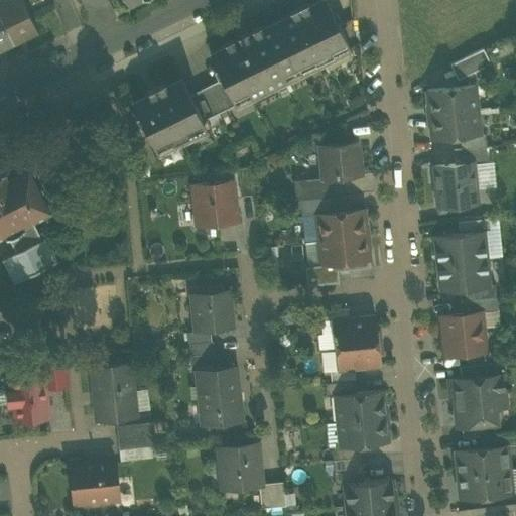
[(0,3),(0,13),(13,40),(37,28),(22,0),(21,0),(9,6),(6,1),(0,3)]
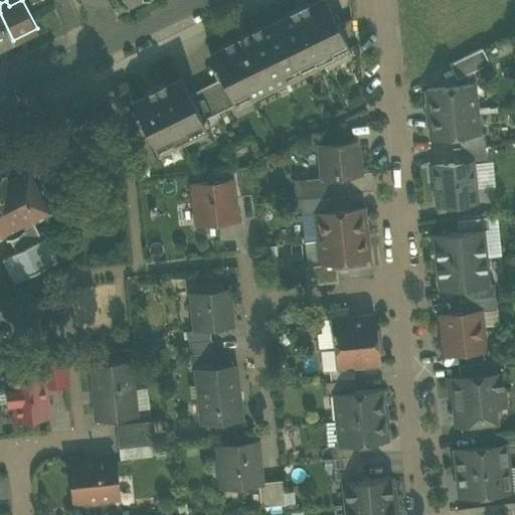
[(222,77),(232,99),(247,91),(250,96),(287,77),(285,72),(314,58),(316,63),(334,54),(332,49),(347,42),(326,0),(317,0),(210,52),(222,77)]
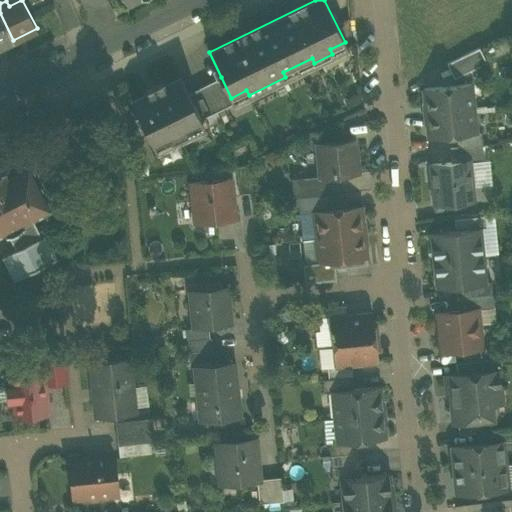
[(0,46),(13,40),(0,13),(0,46)]
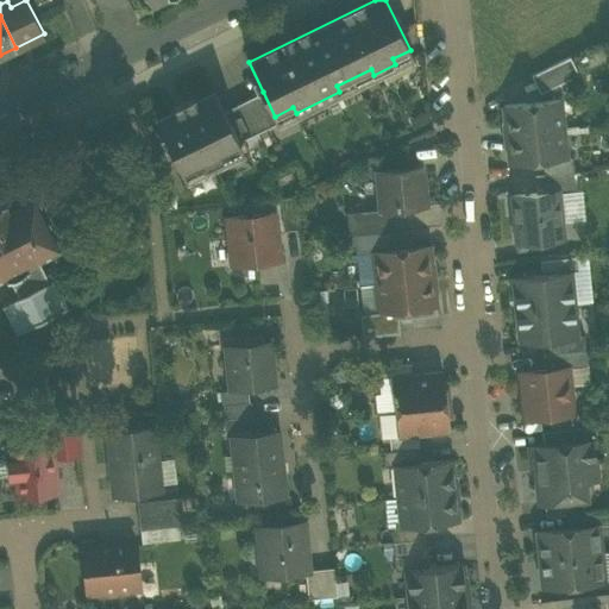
[(393,58),(395,64),(414,56),(410,50),(393,58)]
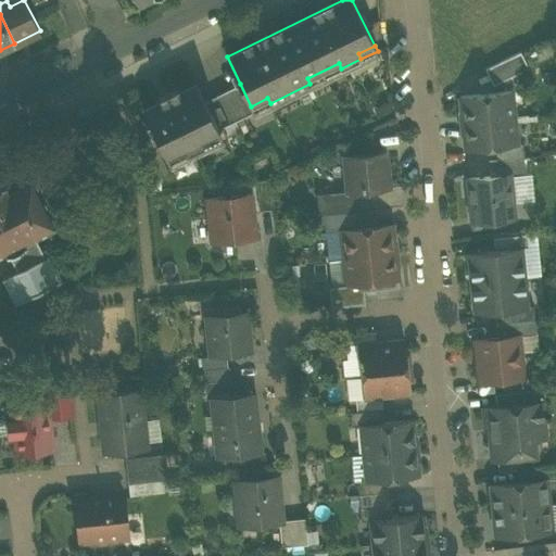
[(485,68),(493,84),(528,66),(520,51),(485,68)]
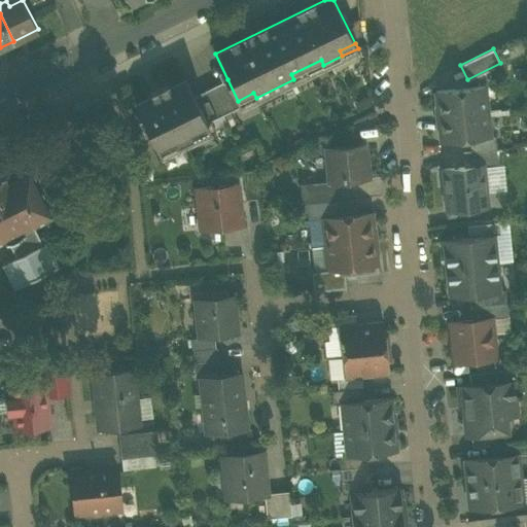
[(291,74),(293,79),(323,65),(321,60),(291,74)]
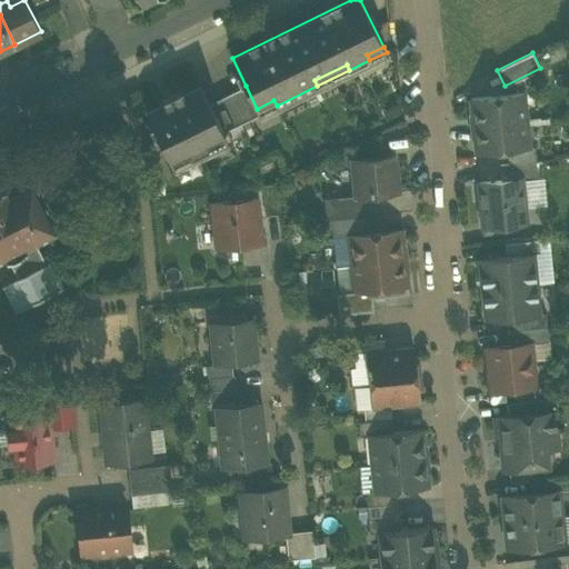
[(147,111),(173,168),(228,141),(223,131),(209,102),(201,85),(147,111)]
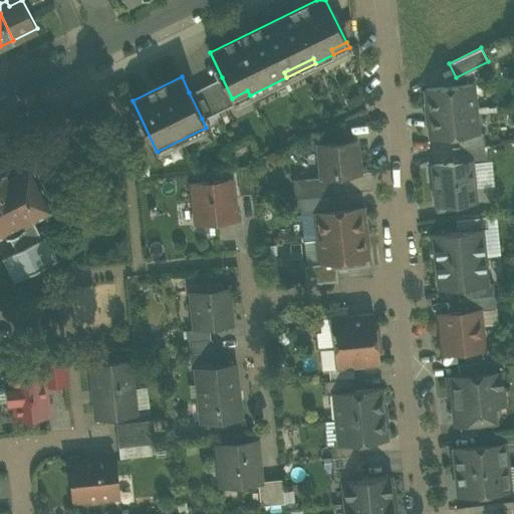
[(189,92),(202,118),(234,103),(232,98),(222,77),(189,92)]
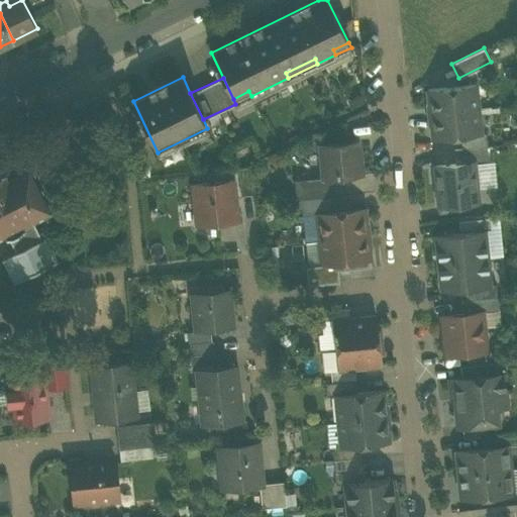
[(427,89),(430,114),(479,109),(476,84),(427,89)]
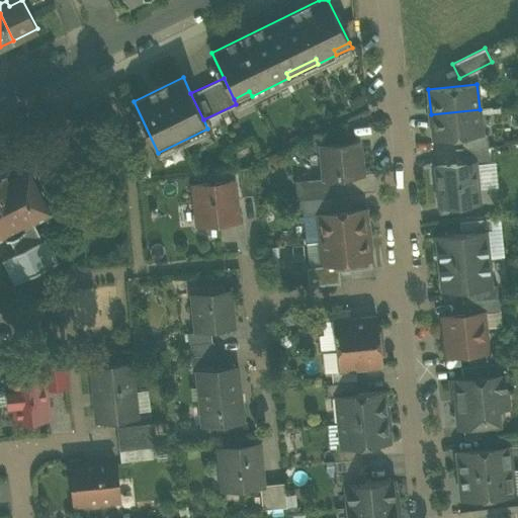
[(234,99),(236,104),(252,96),(249,91),(234,99)]
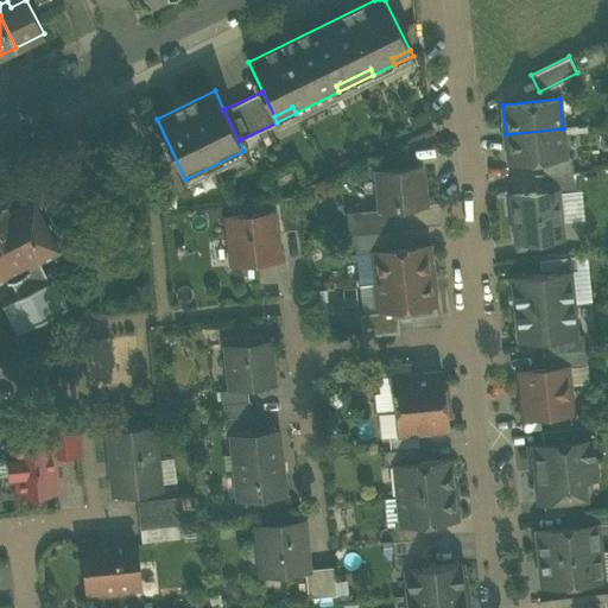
[(565,157),(563,128),(506,134),(510,164),(543,160),(565,158),(565,157)]
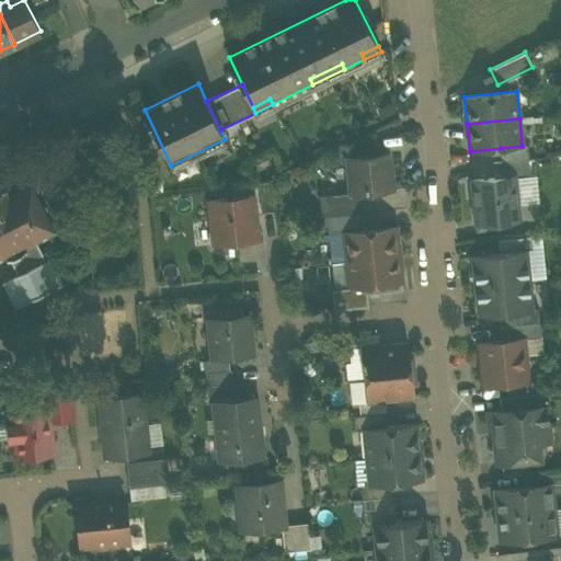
[(501,148),(502,161),(528,158),(526,145),(522,145),(522,146),(501,148)]
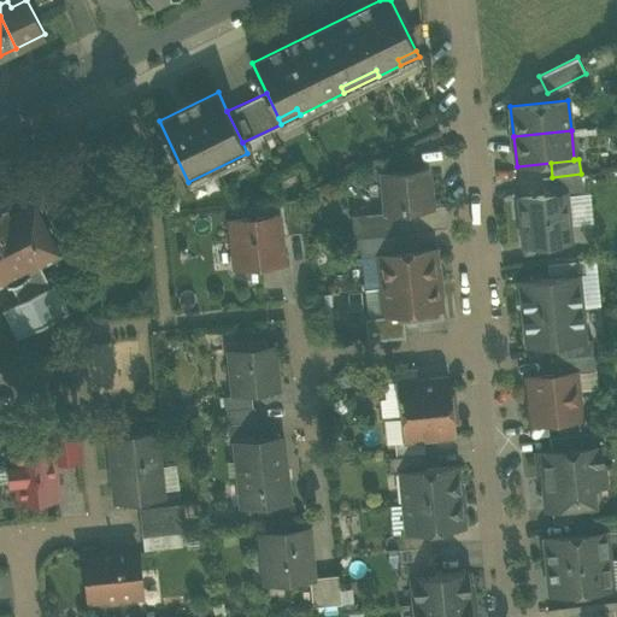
[(387,211),(397,211),(432,206),(427,168),(383,172),(387,211)]
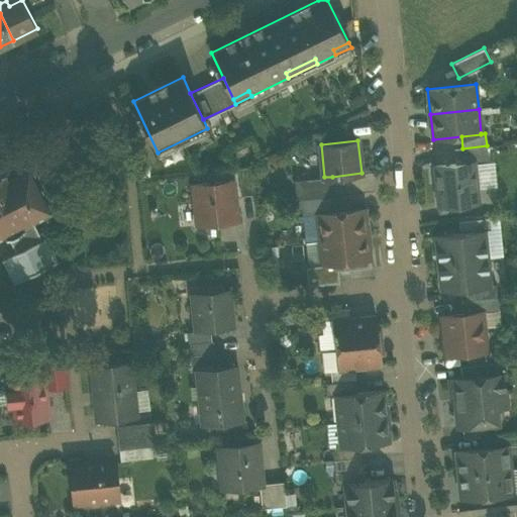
[(488,162),(487,145),(462,148),(454,148),(455,164),(474,162),(474,163),(488,162)]
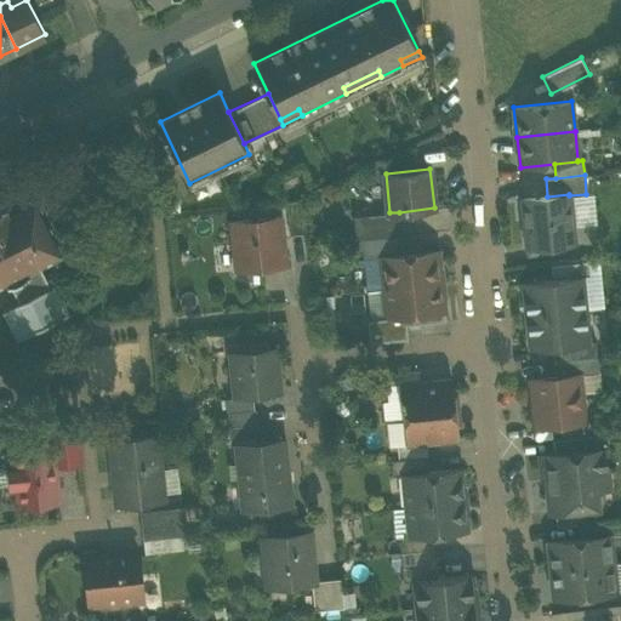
[(0,279),(6,277),(7,280),(29,269),(28,266),(38,261),(66,246),(61,235),(39,192),(36,187),(13,198),(12,194),(0,200),(0,279)]
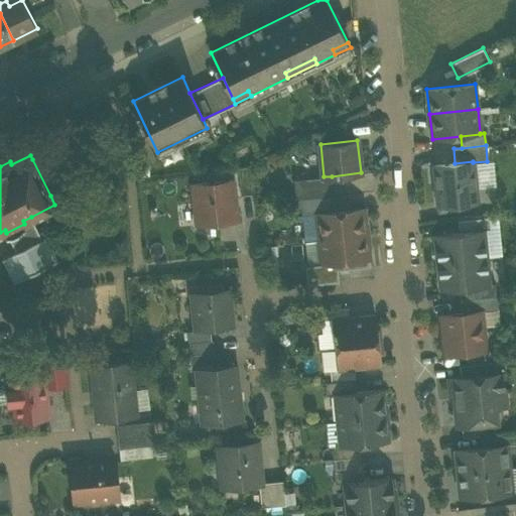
[(436,181),(439,210),(460,208),(460,202),(477,201),(473,162),(473,161),(455,163),(434,165),(434,168),(436,167),(438,181),(436,181)]
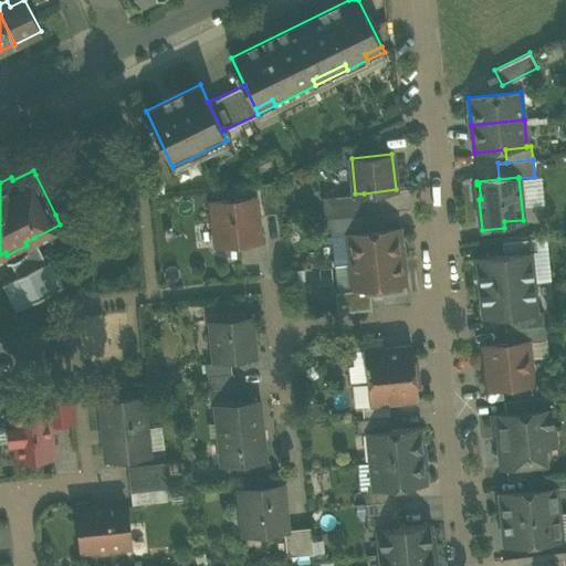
[(261,184),(264,215),(278,212),(274,182),(261,184)]
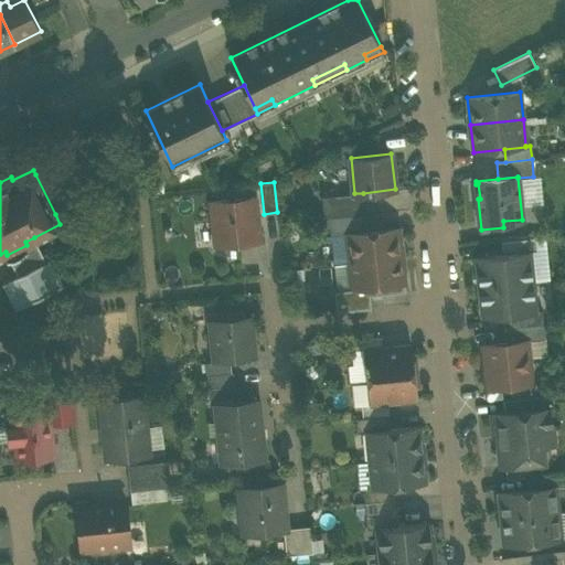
[(326,217),(330,217),(365,213),(363,193),(354,193),(323,196),(326,217)]
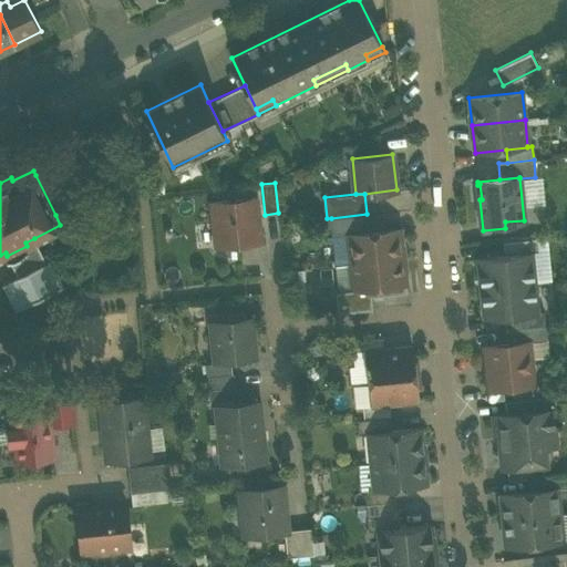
[(212,202),(216,247),(261,241),(257,197),(212,202)]
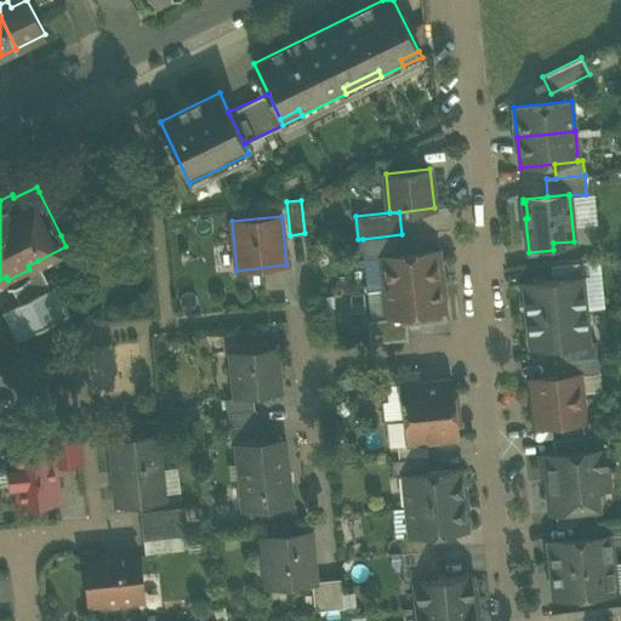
[(403,252),(402,234),(363,239),(364,250),(365,258),(381,257),(381,255),(403,252)]
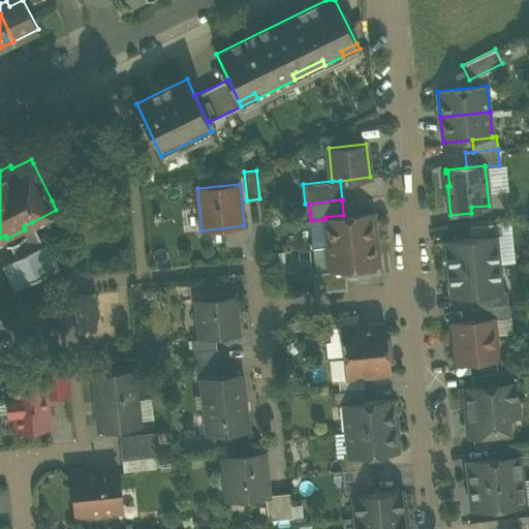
[(301,205),(302,214),(310,213),(309,204),(305,204),(301,205)]
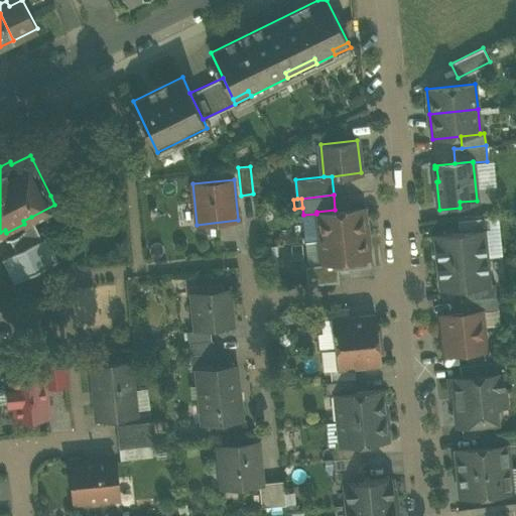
[(316,212),(316,214),(318,240),(367,235),(364,207),(335,210),(316,212)]
